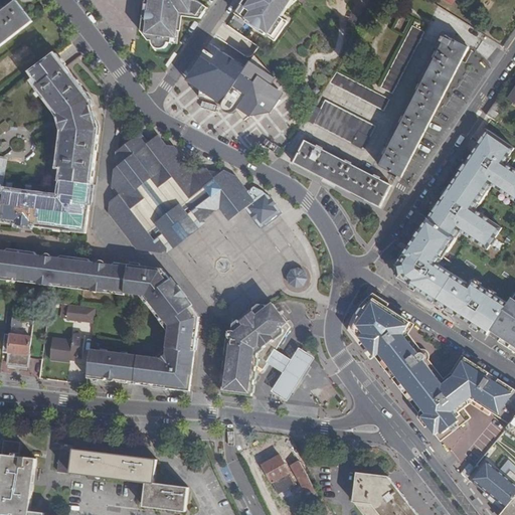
[(153,0),(153,4),(146,3),(143,33),(152,34),(151,41),(152,43),(153,46),(154,47),(157,48),(160,49),(164,48),(166,45),(167,42),(172,43),(173,29),(179,29),(181,12),(193,13),(197,16),(204,4),(198,1),(195,0),(153,0)]
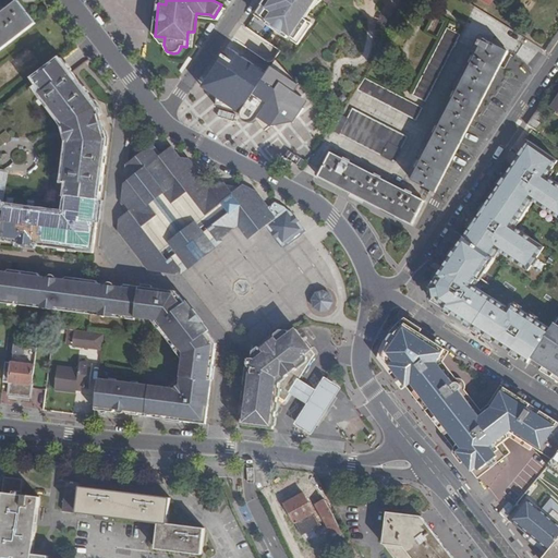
[(266,0),(263,5),(267,9),(262,17),(268,21),(266,24),(287,38),(289,35),(296,40),(308,22),(301,16),(308,7),(312,10),(318,0),(266,0)]
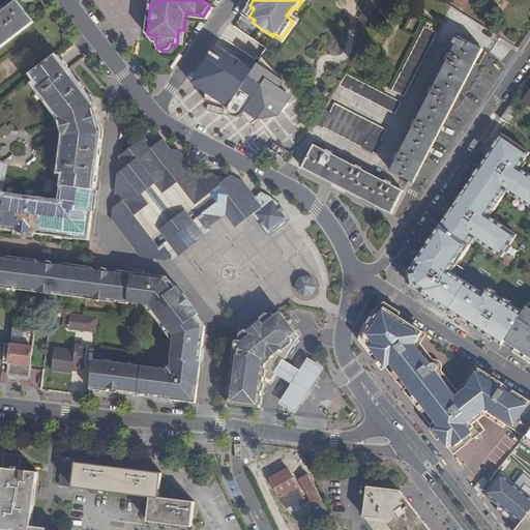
[(0,51),(35,23),(18,1),(0,15),(0,51)]
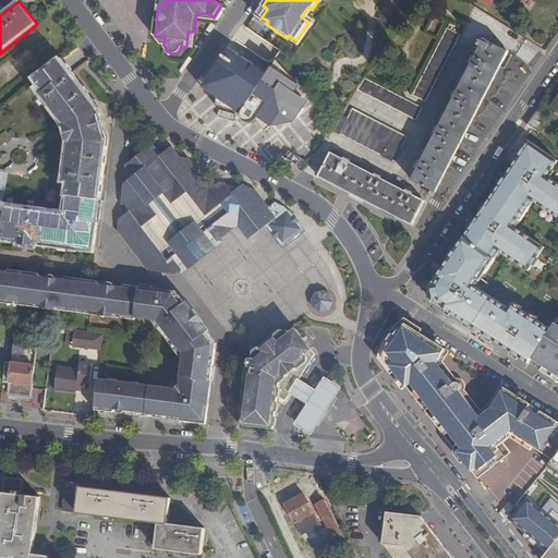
[(221,4),(214,17),(217,21),(226,8),(221,4)]
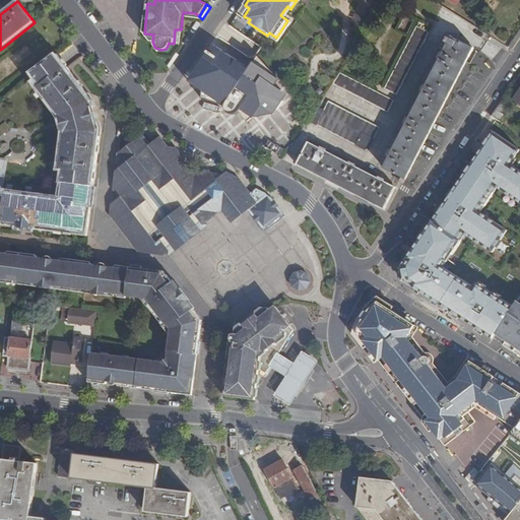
[(429,34),(416,27),(384,93),(395,99),(429,34)]
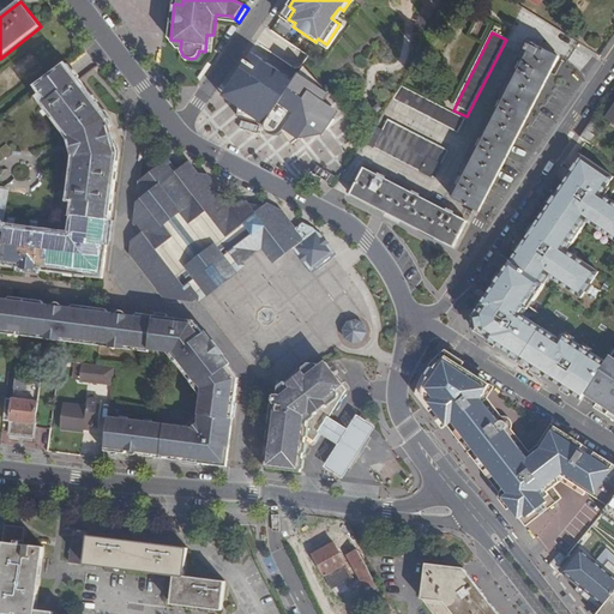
[(494,110),(498,113),(487,133),(483,131),(475,146),(479,149),(469,169),(464,168),(457,182),(461,185),(455,197),(477,211),(558,58),(534,44),(525,59),(522,58),(515,73),(517,74),(506,97),(503,95),(494,110)]
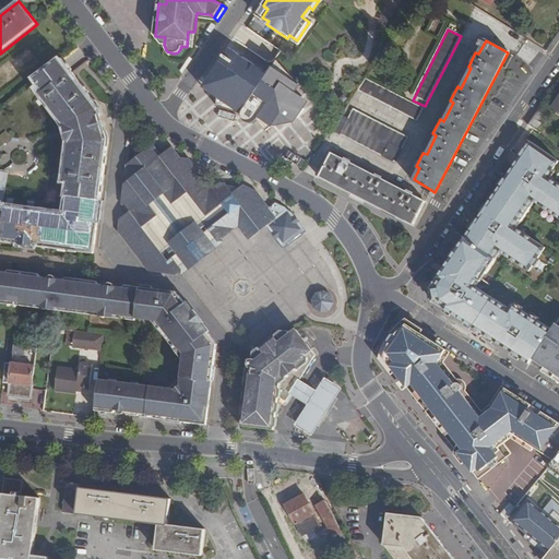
[(229,47),(206,81),(218,88),(217,97),(216,106),(241,113),(241,115),(241,118),(244,121),(248,126),(251,127),(252,127),(256,127),(259,127),(262,125),(268,131),(286,115),(294,119),(297,119),(298,118),(305,108),(299,102),(302,96),(297,90),(301,85),(277,59),(269,72),(229,47)]
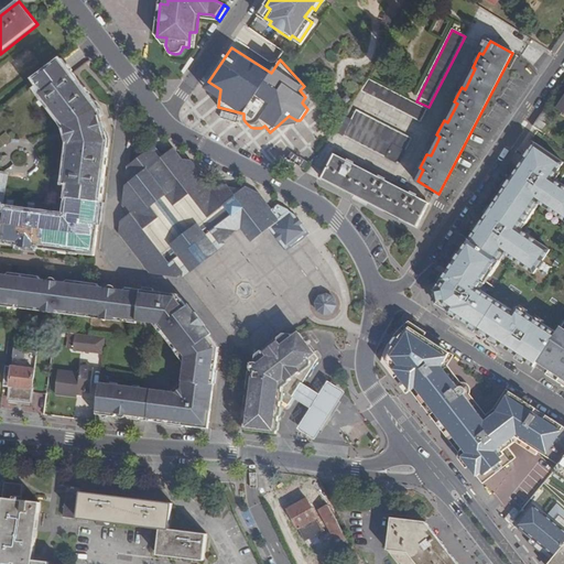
[(64,58),(36,80),(45,91),(42,94),(49,104),(46,106),(61,125),(65,122),(67,127),(72,142),(72,144),(71,148),(67,148),(64,171),(68,171),(66,183),(72,184),(67,217),(3,209),(2,214),(0,213),(0,245),(96,257),(96,256),(98,235),(101,215),(110,148),(108,148),(109,141),(107,133),(102,117),(99,108),(96,104),(97,102),(74,73),(64,58)]
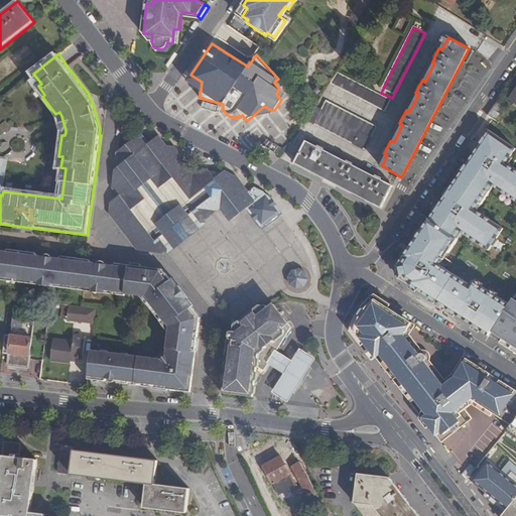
[(202,82),(190,75),(186,80),(201,90),(202,82)]
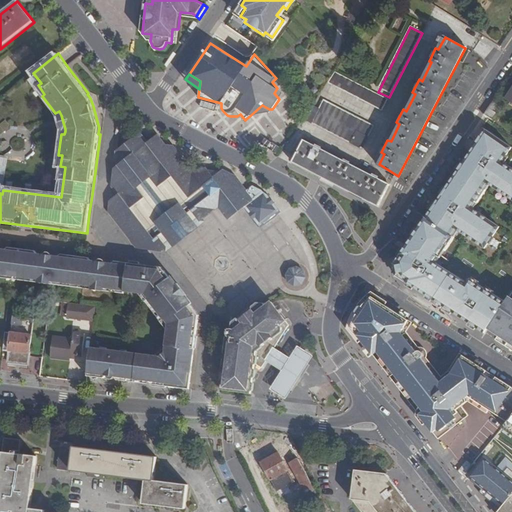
[(386,103),(332,76),(325,86),(380,114),(386,103)]
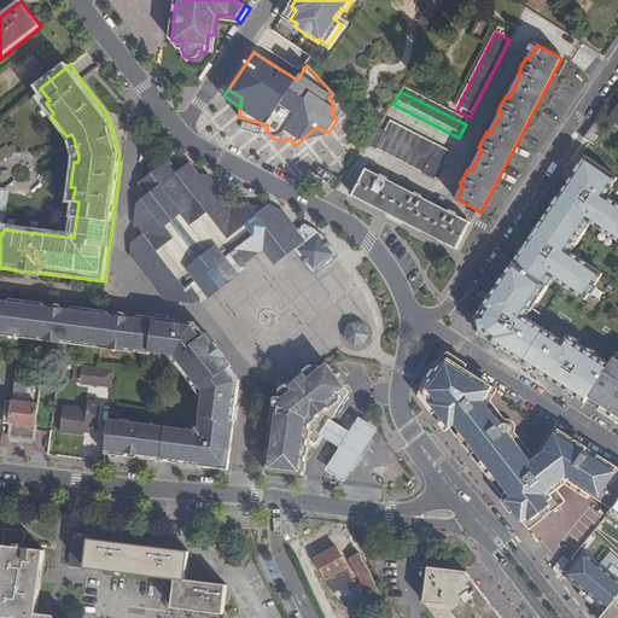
[(374,130),(366,144),(436,181),(452,153),(390,121),(383,135),(374,130)]
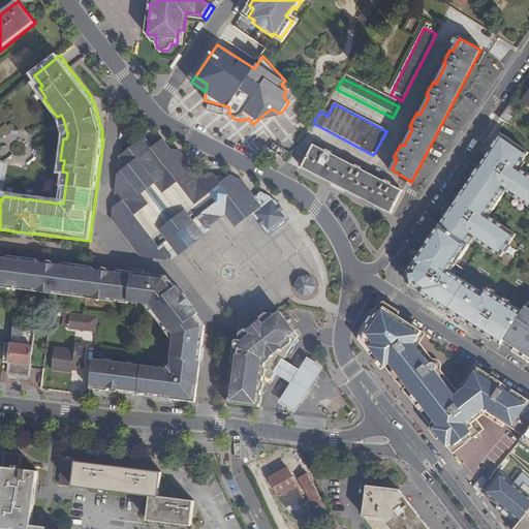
[(510,118),(503,113),(499,118),(507,123),(510,118)]
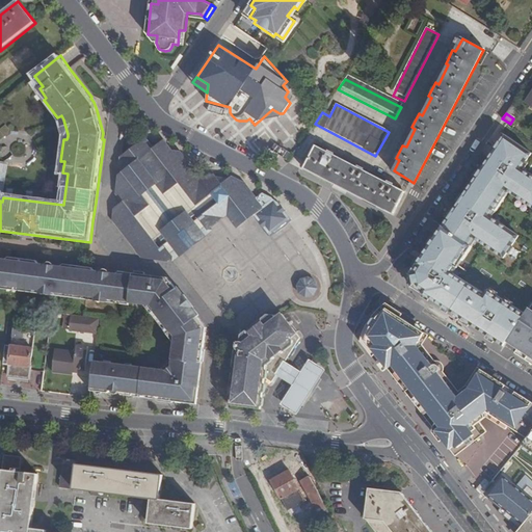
[(531,152),(505,134),(409,275),(411,287),(503,347),(507,342),(525,315),(488,290),(486,294),(452,270),(475,237),(504,257),(520,233),(489,213),(506,190),(531,208),(531,175),(521,167),(531,152)]
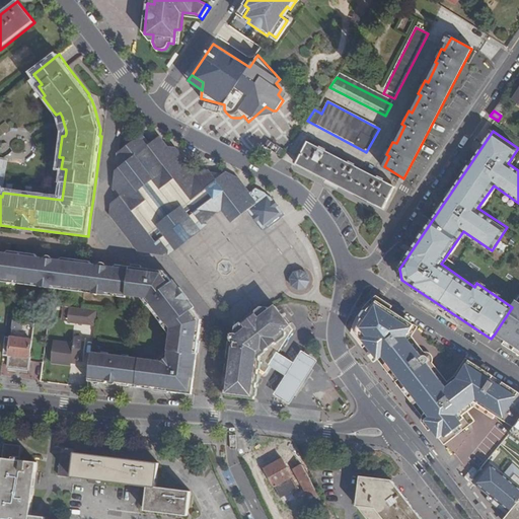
[(286,215),(283,211),(275,199),(274,198),(268,193),(257,189),(255,190),(253,192),(251,193),(246,188),(242,182),(239,179),(227,172),(226,174),(223,177),(216,177),(213,171),(197,173),(176,148),(169,148),(162,139),(161,138),(151,145),(143,135),(120,152),(119,161),(123,166),(118,170),(117,180),(116,188),(122,197),(114,203),(112,214),(136,245),(139,249),(165,252),(169,250),(161,240),(196,213),(204,223),(207,221),(209,219),(223,209),(232,221),(246,210),(248,209),(264,230),(286,215)]
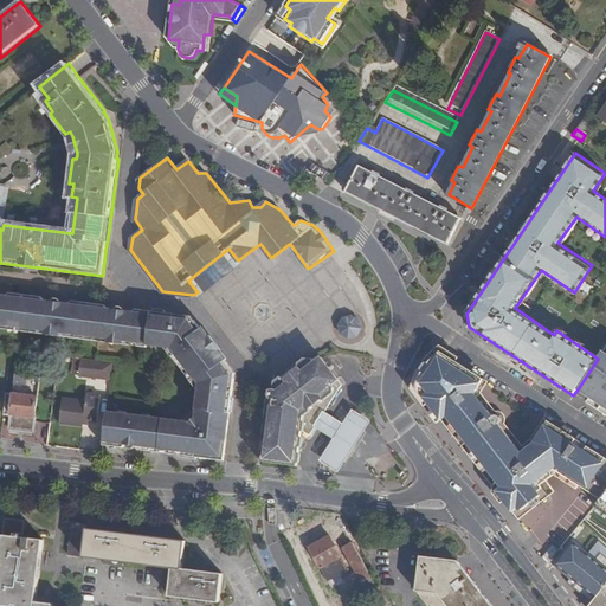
[(358,166),(345,191),(371,204),(447,244),(459,219),(451,214),(452,211),(443,206),(440,210),(418,198),(420,194),(408,188),(407,192),(381,179),(382,175),(372,169),(371,173),(358,166)]
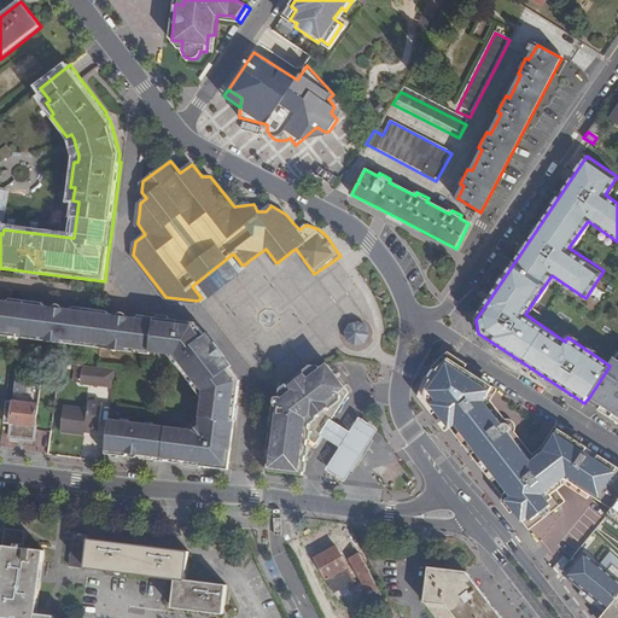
[(192,286),(202,298),(243,266),(233,254),(192,286)]
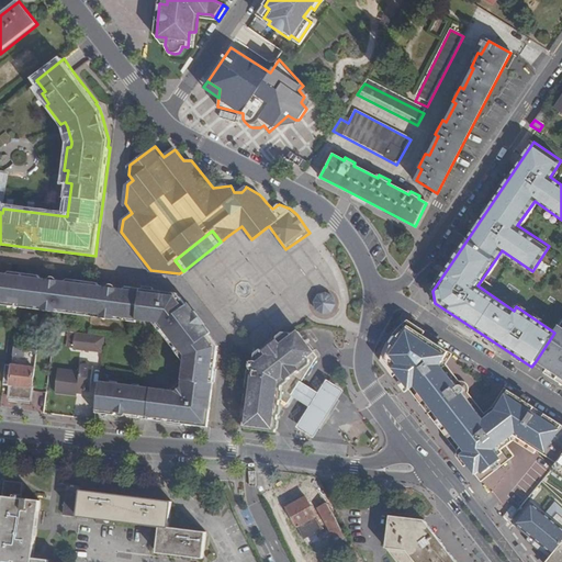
[(226,243),(224,239),(221,242),(183,271),(179,273),(184,274),(226,243)]
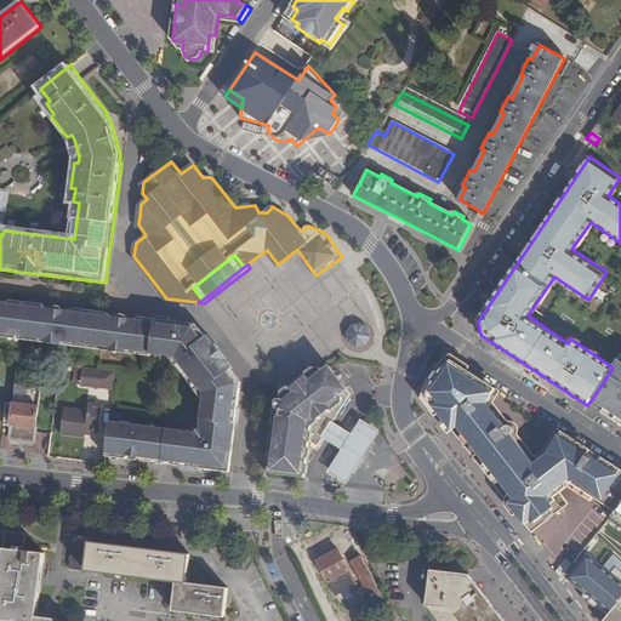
[(63,317),(63,308),(63,307),(62,306),(61,305),(57,305),(55,306),(53,307),(46,306),(43,302),(10,297),(6,300),(5,308),(0,306),(0,335),(149,355),(151,353),(167,355),(174,355),(204,393),(203,400),(200,426),(193,433),(110,421),(107,456),(124,457),(129,454),(132,457),(140,459),(140,454),(146,454),(146,461),(163,462),(164,448),(181,450),(180,465),(182,465),(186,461),(192,462),(193,457),(198,459),(197,463),(200,463),(204,468),(223,471),(234,382),(222,368),(221,366),(217,363),(217,360),(192,329),(169,325),(169,319),(137,314),(135,318),(130,317),(129,314),(127,314),(126,313),(124,313),(123,314),(121,315),(120,315),(119,324),(110,323),(112,314),(106,311),(74,306),(70,308),(69,308),(69,317),(63,317)]
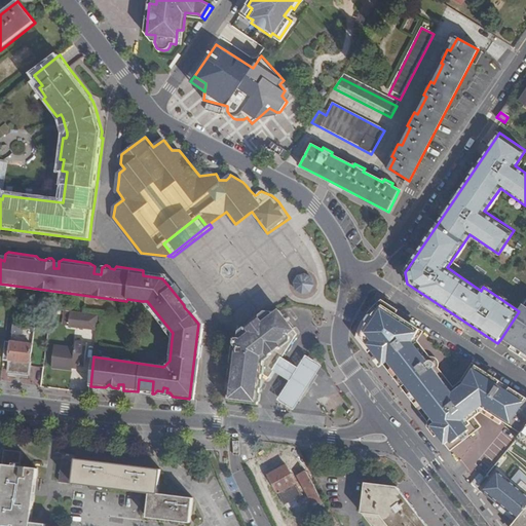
[(167,273),(143,270),(143,275),(162,278),(184,305),(184,307),(187,310),(188,311),(198,324),(189,399),(196,400),(207,324),(200,316),(167,273)]
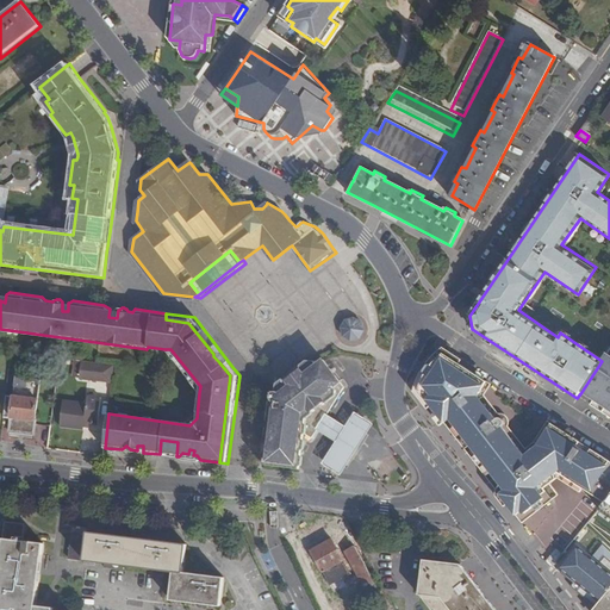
[(354,316),(346,319),(340,325),(342,335),(349,338),(358,336),(362,329),(360,322),(354,316)]
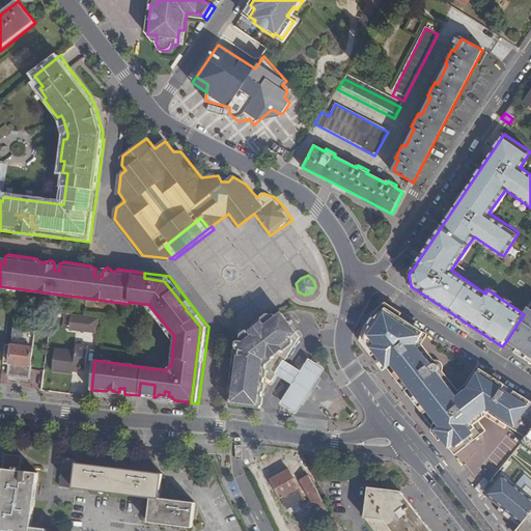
[(148,304),(143,304),(173,342),(174,336),(148,304)]
